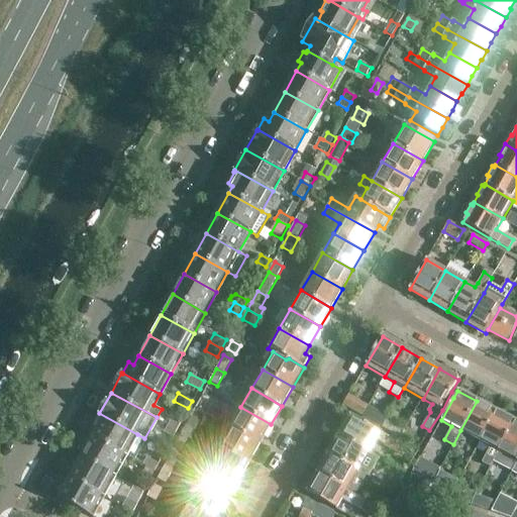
[(343,405),(343,406),(357,413),(364,403),(348,395),(343,405)]
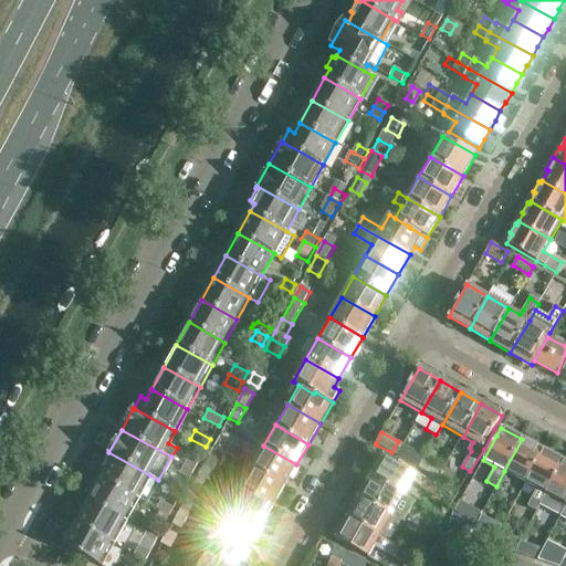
[(543,449),(522,439),(504,471),(517,479),(513,486),(521,491),(525,482),(543,449)]
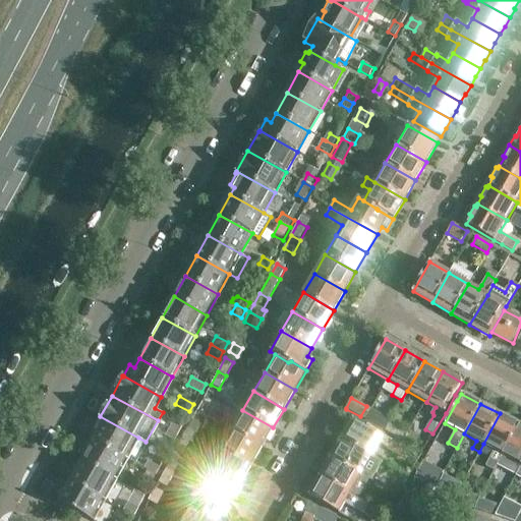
[(208,415),(221,422),(225,415),(212,407),(208,415)]
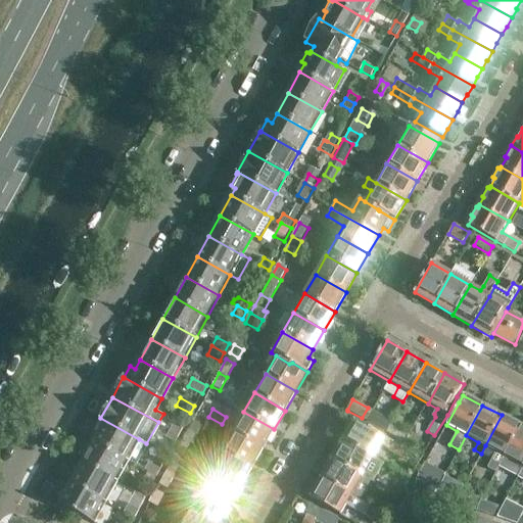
[(373,411),(368,421),(378,427),(384,417),(373,411)]
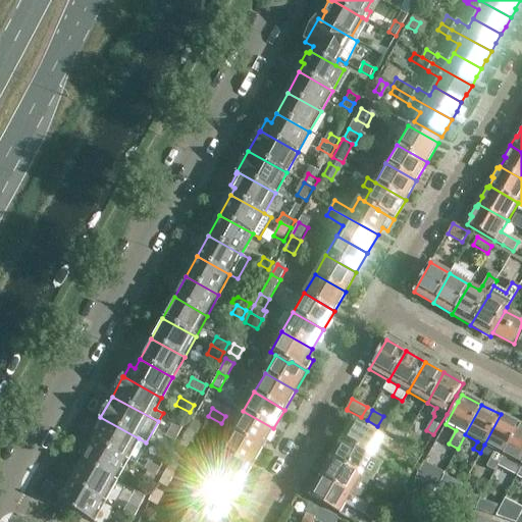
[(273,428),(243,411),(231,430),(263,448),(273,428)]
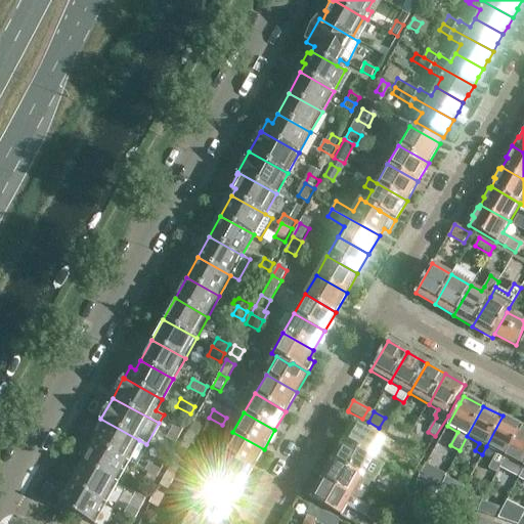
[(522,426),(503,416),(486,446),(497,452),(489,469),(497,474),(500,468),(506,456),(522,426)]
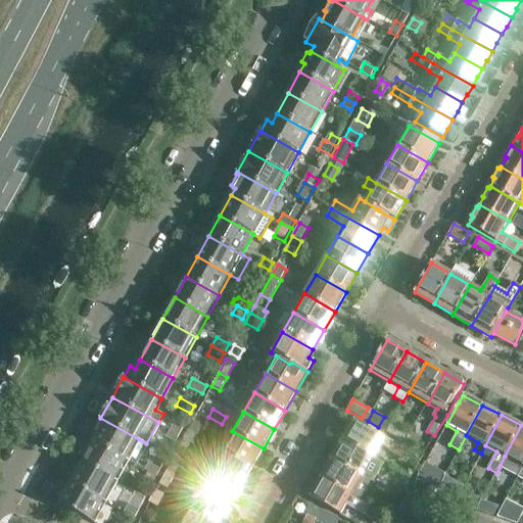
[(99,434),(94,441),(128,460),(139,439),(100,418),(100,419),(100,420),(94,431),(99,434)]
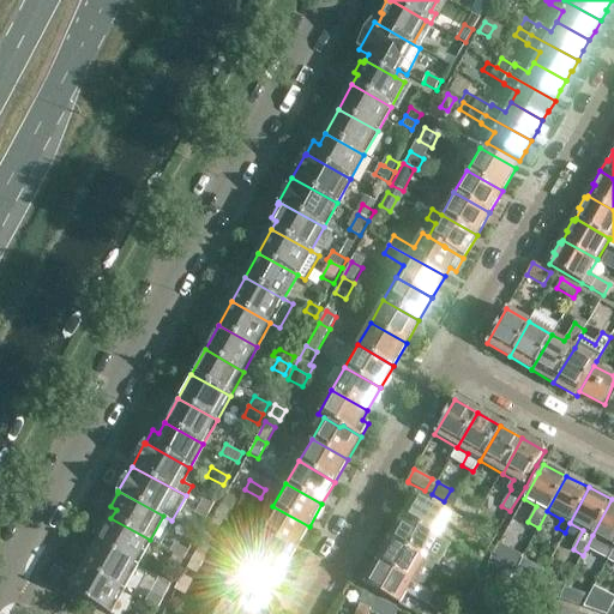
[(200,504),(211,510),(218,498),(208,491),(200,504)]
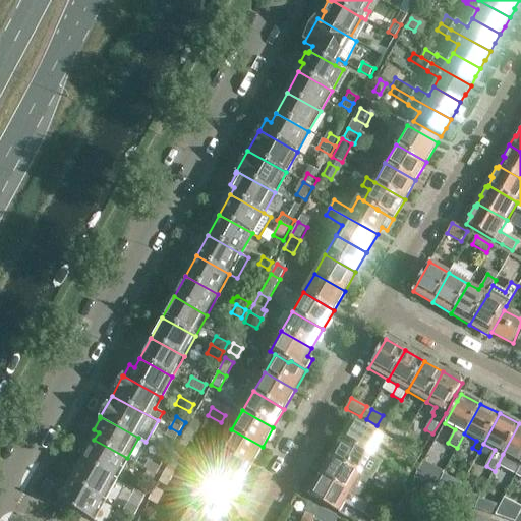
[(384,437),(354,419),(343,440),(372,456),(380,444),(401,455),(405,449),(400,446),(394,443),(384,437)]
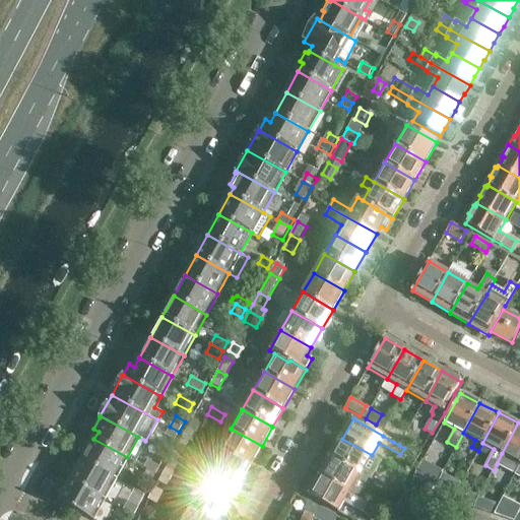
[(200,424),(192,419),(187,430),(195,434),(200,424)]
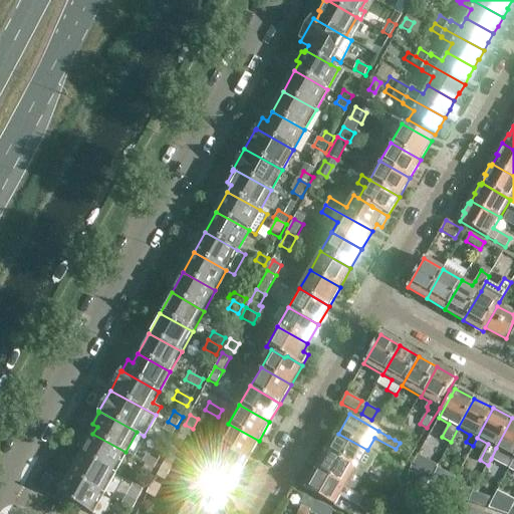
[(392,432),(389,437),(395,440),(402,428),(383,418),(379,425),(392,432)]
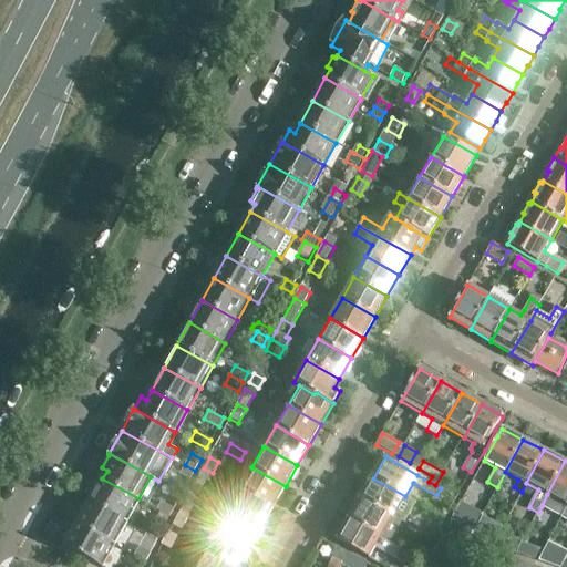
[(566,506),(566,462),(565,461),(547,494),(542,506),(562,517),(566,506)]
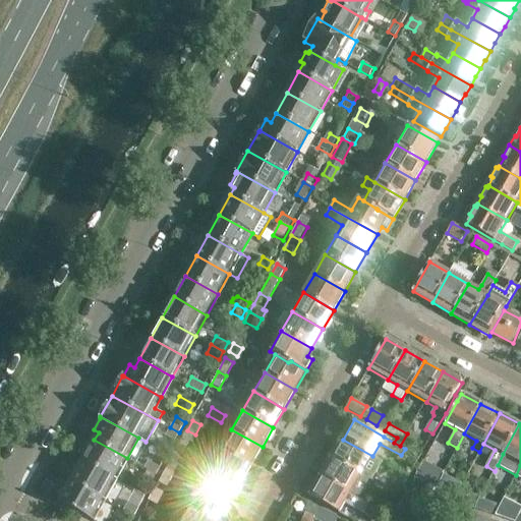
[(170,427),(166,436),(175,441),(179,432),(170,427)]
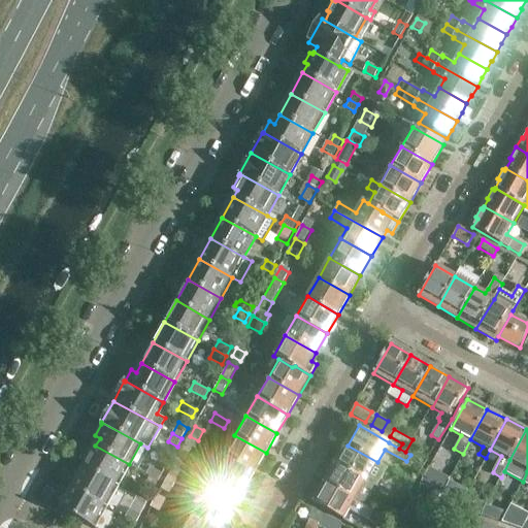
[(266,453),(234,435),(224,455),(255,472),(266,453)]
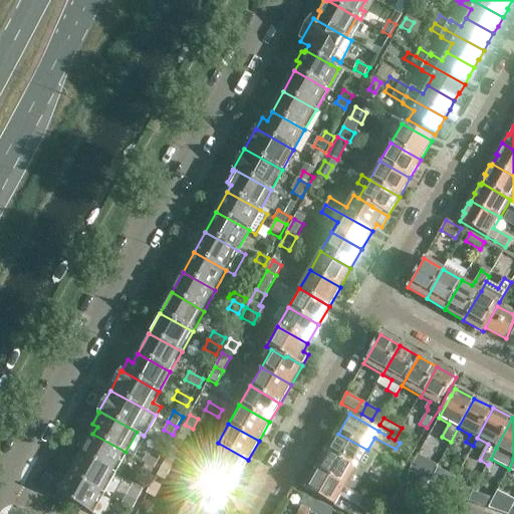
[(185,425),(174,444),(182,448),(193,429),(185,425)]
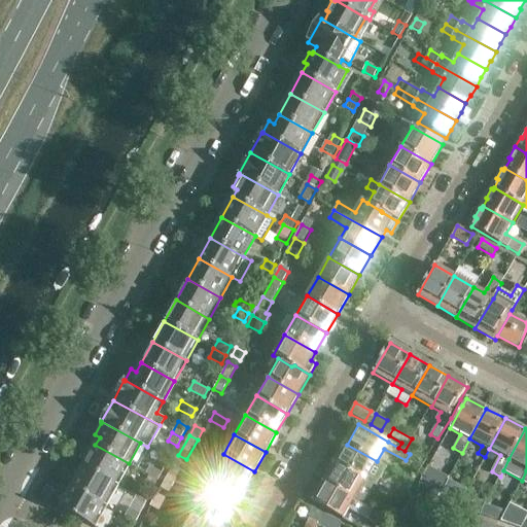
[(95,445),(83,466),(117,485),(129,463),(95,445)]
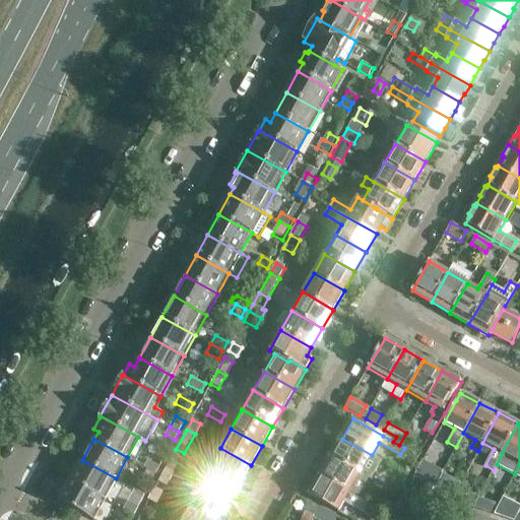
[(331,457),(361,474),(372,455),(342,439),(331,457)]
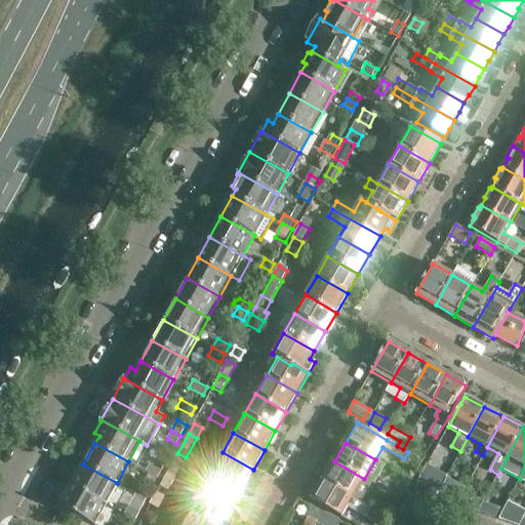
[(223,452),(210,472),(241,489),(253,470),(223,452)]
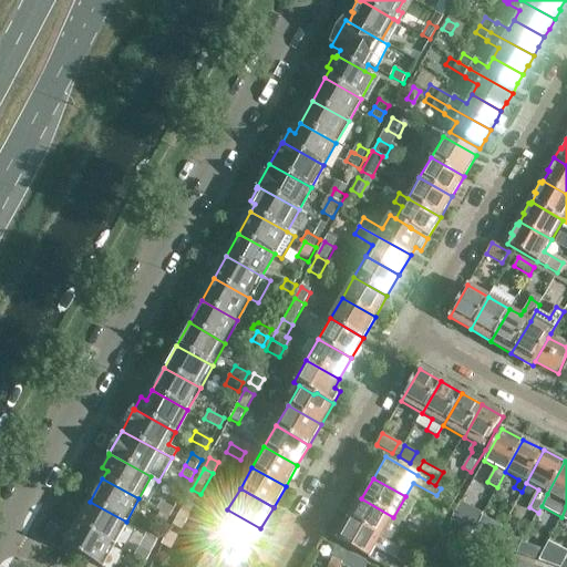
[(192,490),(181,509),(188,515),(200,494),(192,490)]
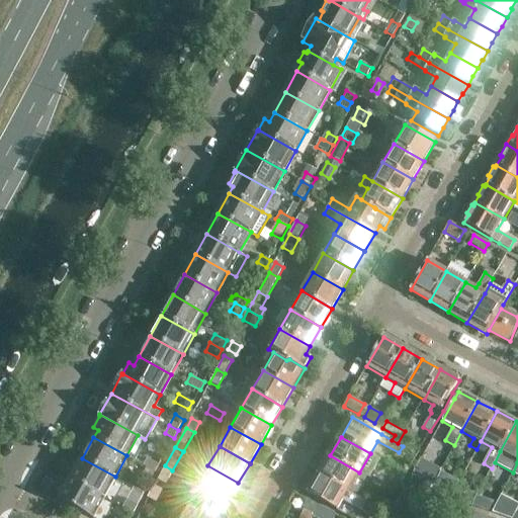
[(349,491),(359,472),(330,455),(319,475),(349,491)]
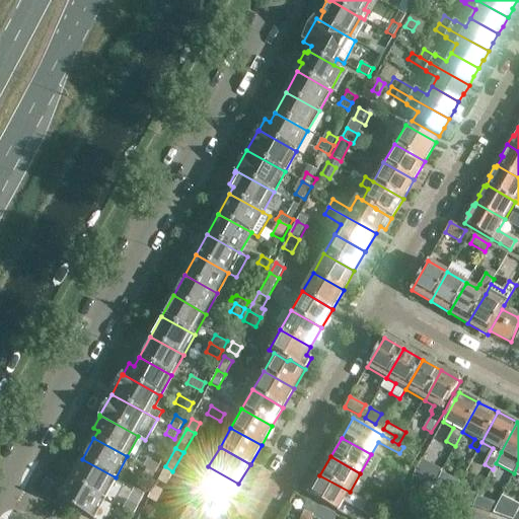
[(82,459),(71,479),(103,498),(116,477),(82,459)]
